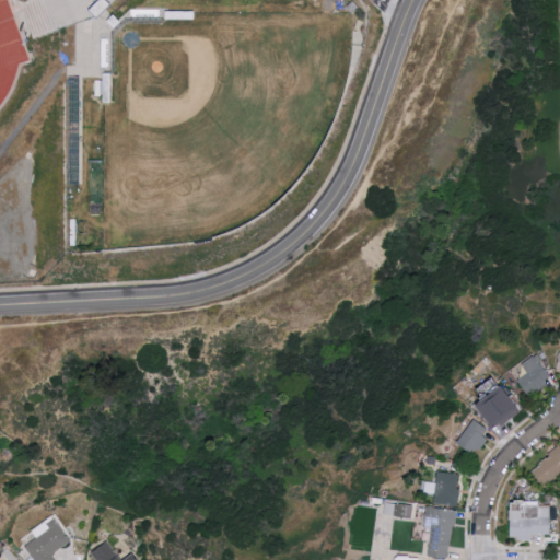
[(518,380),(531,396),(555,380),(536,354),(523,364),(528,372),(518,380)]
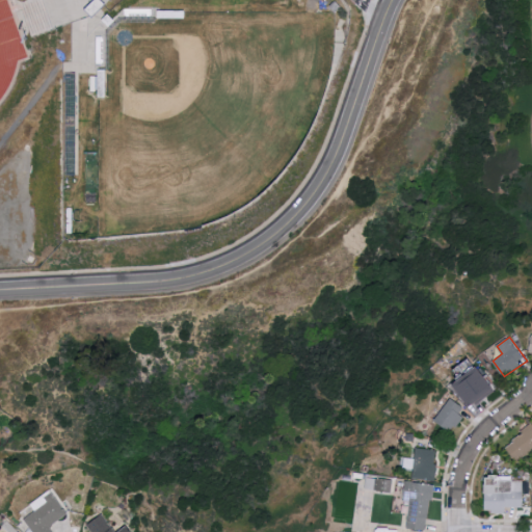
[(455,383),(472,406),(496,390),(479,366),(455,383)]
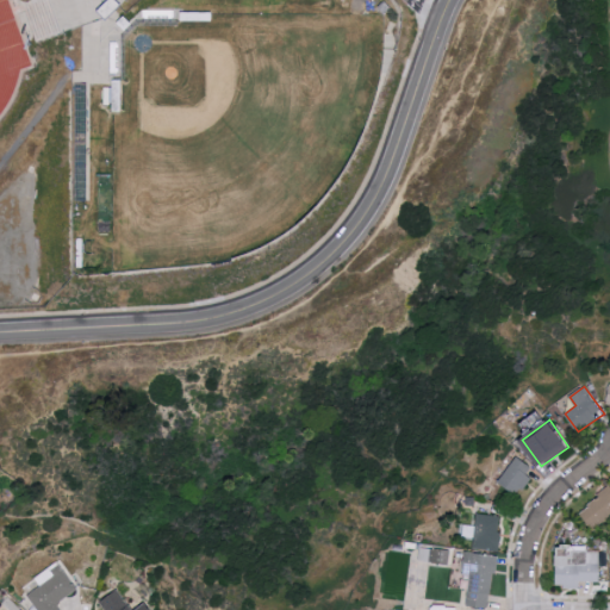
[(535,467),(515,455),(499,484),(520,495),(535,467)]
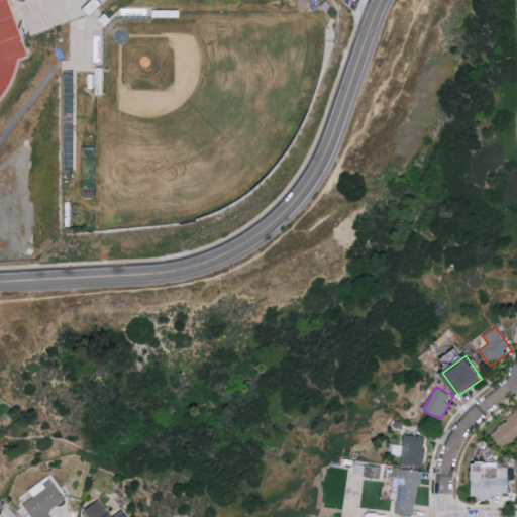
[(516,437),(516,412),(491,433),(503,448),(516,437)]
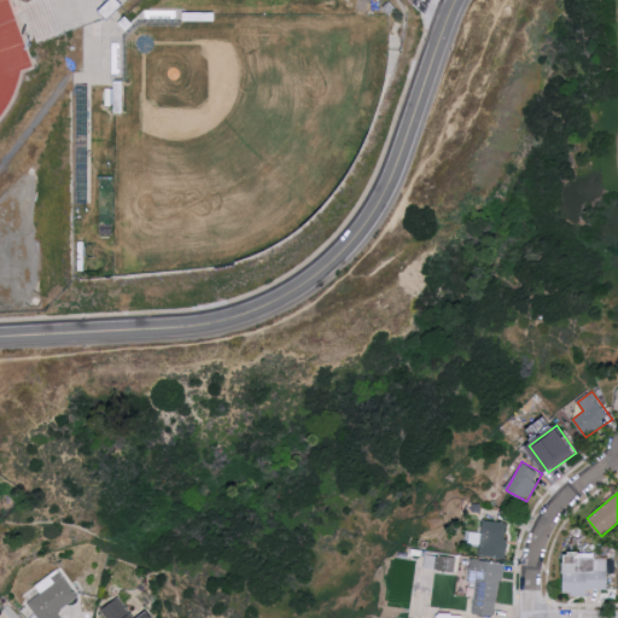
[(507,522),(482,520),(479,557),(506,558),(507,522)]
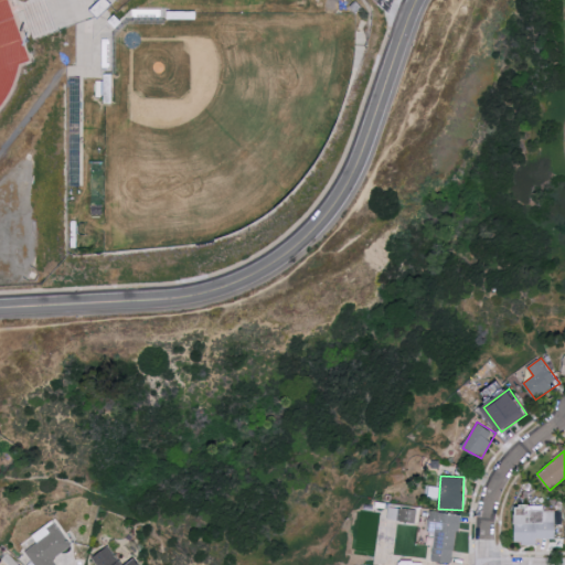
[(387,520),(415,522),(416,509),(388,505),(387,520)]
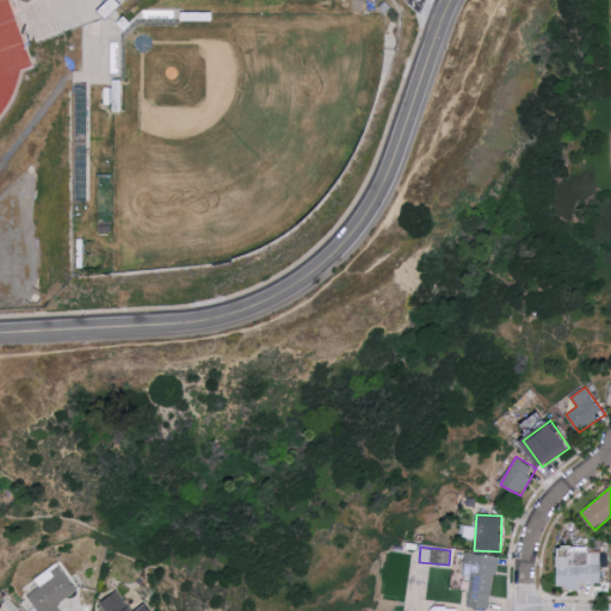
[(557,590),(581,588),(581,582),(602,582),(600,548),(556,549),(557,590)]
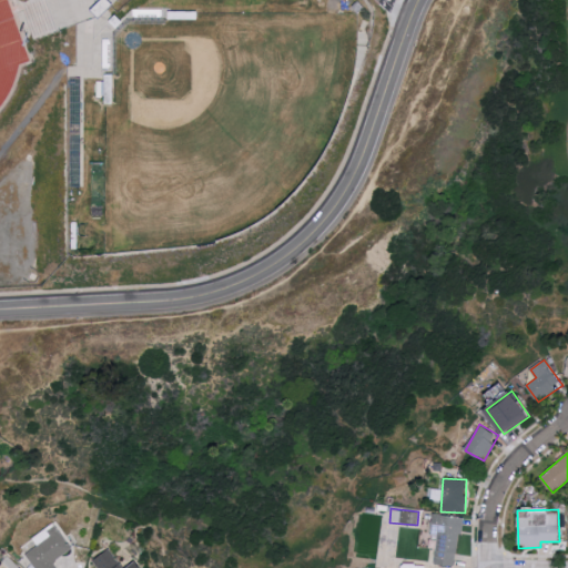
[(438,535),(435,564),(457,566),(463,517),(433,514),(430,534),(438,535)]
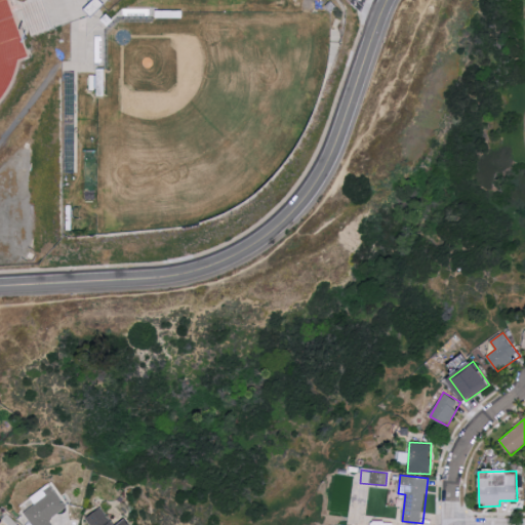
[(30,496),(35,503),(24,512),(31,523),(27,524),(53,524),(49,519),(68,507),(50,482),(30,496)]
